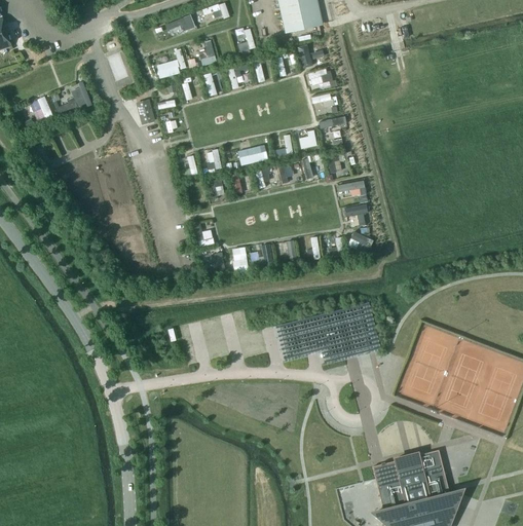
[(277,0),(285,32),(316,25),(310,0),(277,0)]
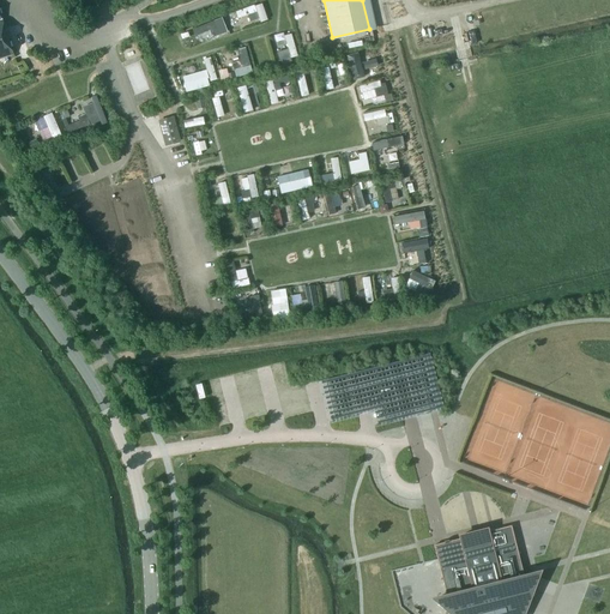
[(263,2),(192,25),(195,37),(211,32),(212,35),(267,18),(263,2)]
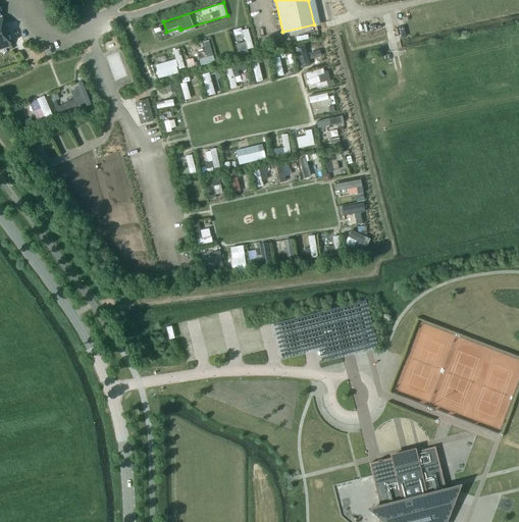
[(247,48),(253,47),(248,25),(231,30),(234,37),(243,35),(244,41),(235,43),(237,54),(248,52),(247,48)]
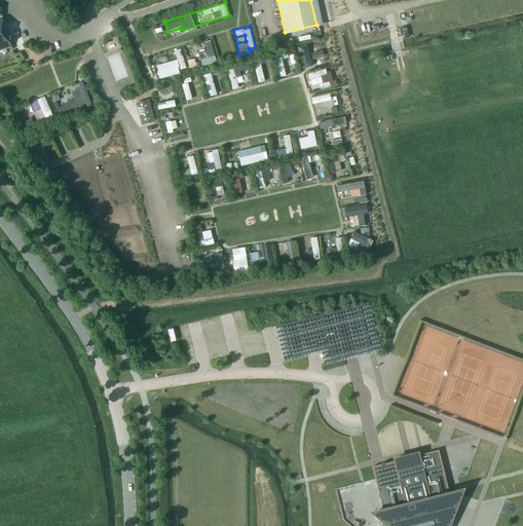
[(201,65),(216,61),(210,39),(200,42),(191,44),(193,51),(196,50),(201,65)]
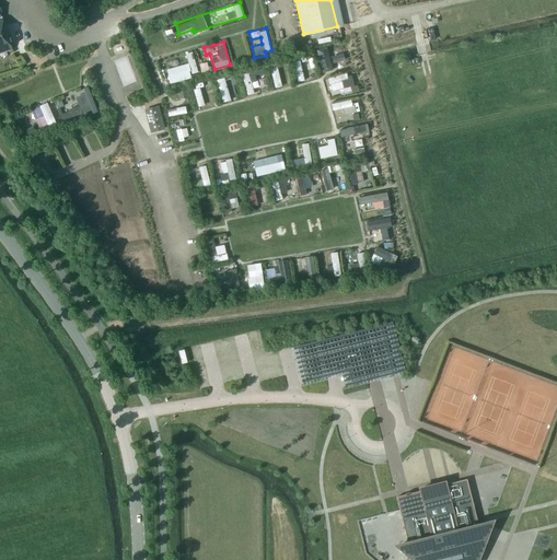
[(322,72),(333,69),(325,47),(314,50),(322,72)]
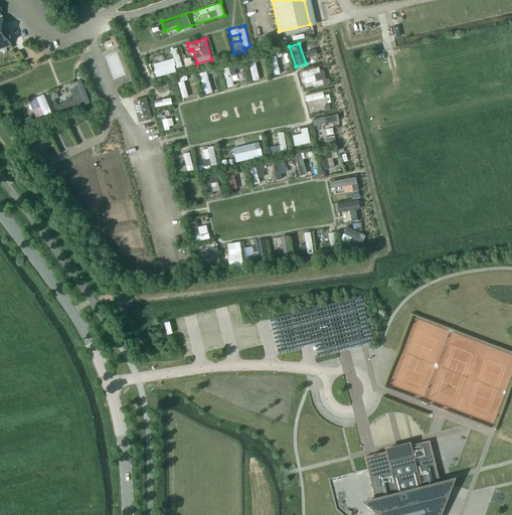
[(281,56),(269,59),(273,74),(284,72),(281,56)]
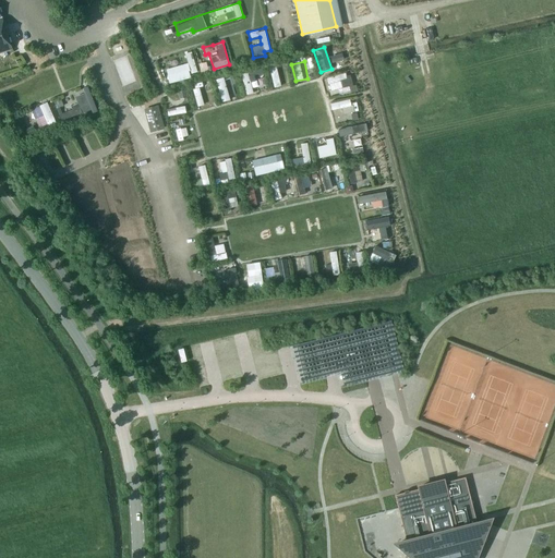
[(329,91),(349,86),(346,72),(326,76),(329,91)]
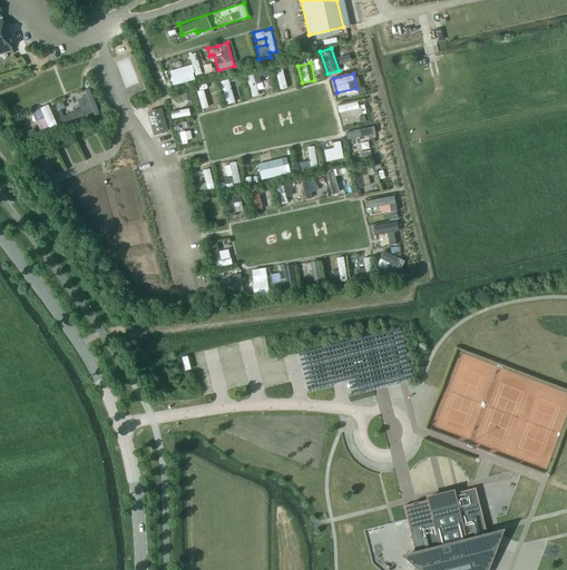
[(362,87),(352,90),(354,97),(364,95),(362,87)]
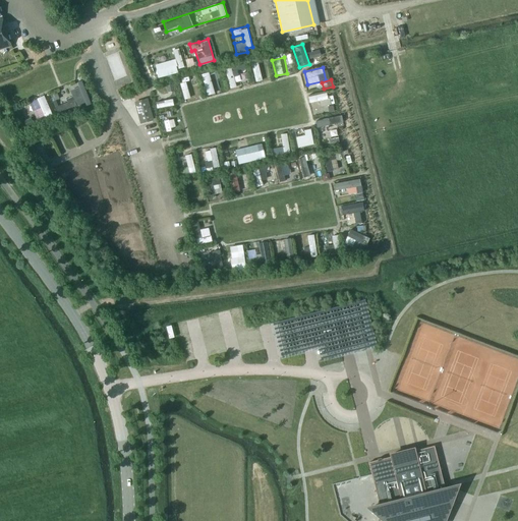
[(73,100),(54,106),(56,113),(90,102),(82,80),(76,82),(77,88),(70,90),(73,100)]
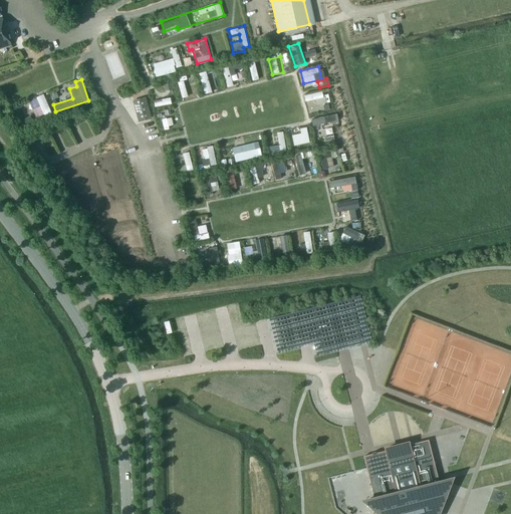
[(314,99),(315,104),(326,102),(323,89),(303,94),(304,101),(314,99)]
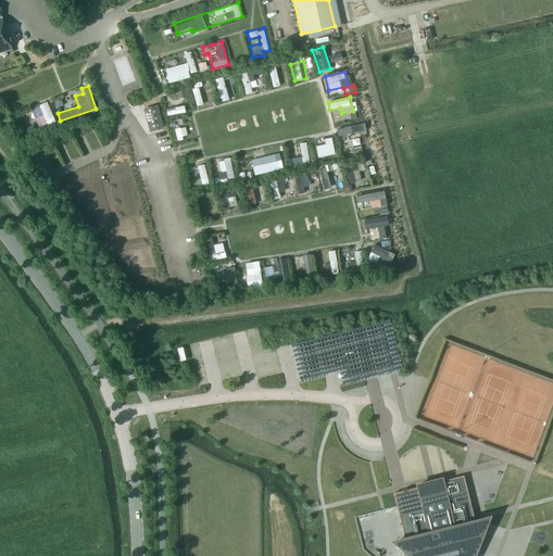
[(34,105),(40,128),(54,124),(49,102),(34,105)]
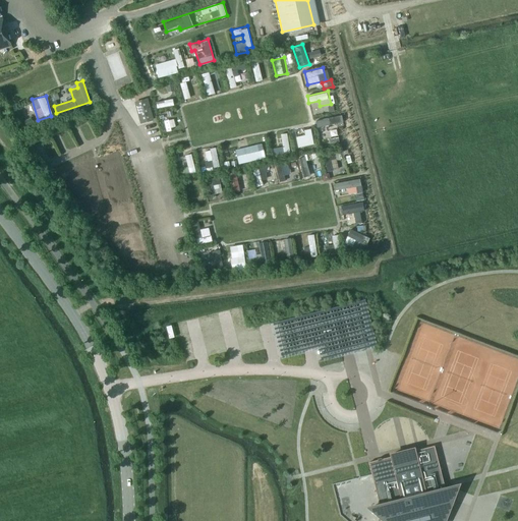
[(132,103),(137,123),(149,120),(144,100),(132,103)]
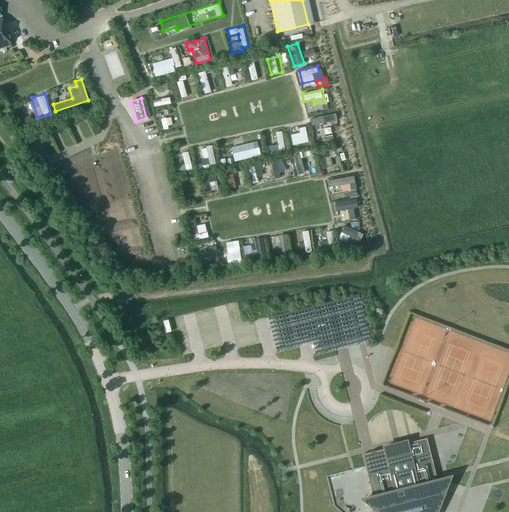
[(310,117),(310,124),(333,121),(332,114),(310,117)]
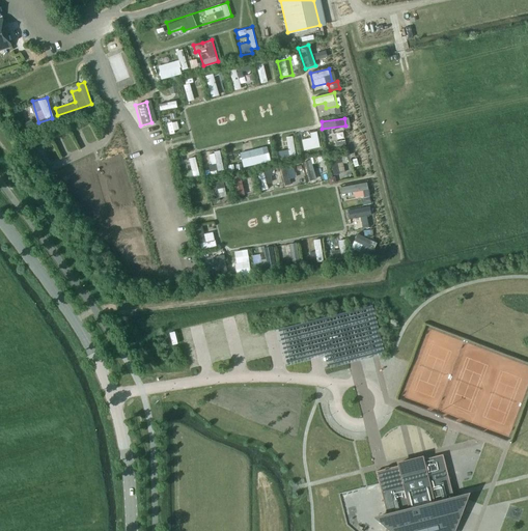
[(28,121),(22,124),(24,131),(31,128),(28,121)]
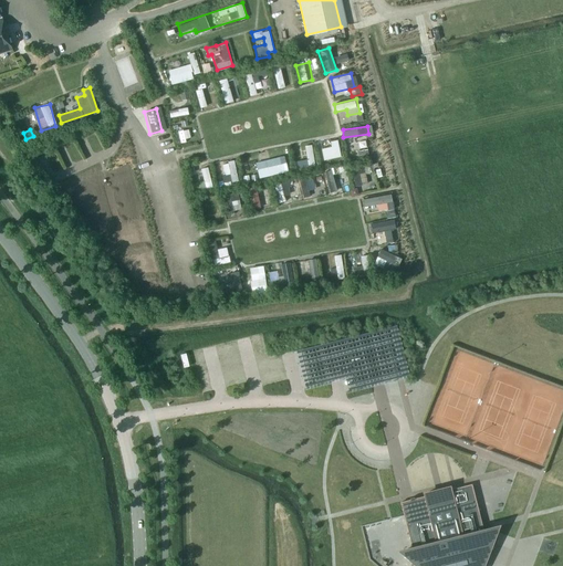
[(322,150),(324,161),(334,159),(334,157),(341,156),(336,139),(330,140),(331,149),(322,150)]
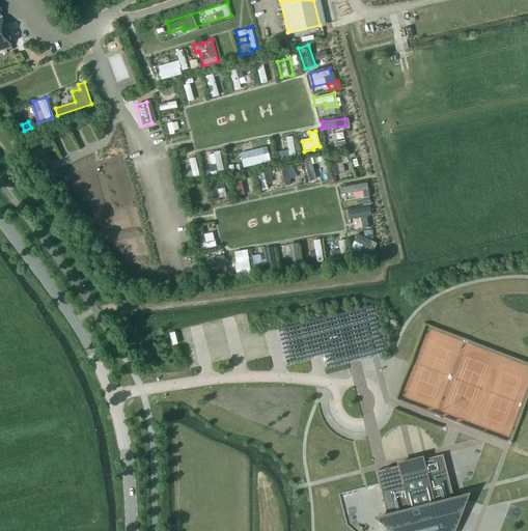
[(219,149),(213,151),(217,171),(223,169),(219,149)]
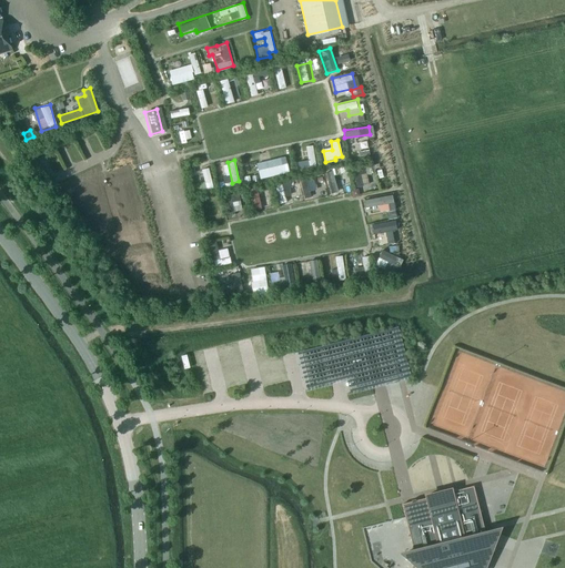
[(208,166),(201,169),(207,189),(213,188),(208,166)]
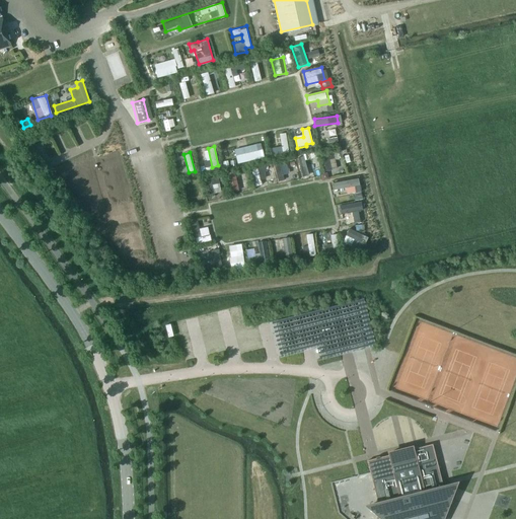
[(299,176),(309,176),(309,170),(317,170),(317,162),(306,162),(306,156),(298,156),(299,176)]
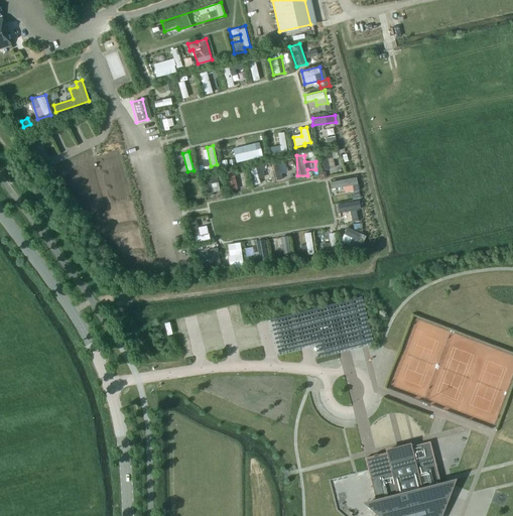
[(271,163),(275,179),(281,178),(277,161),(271,163)]
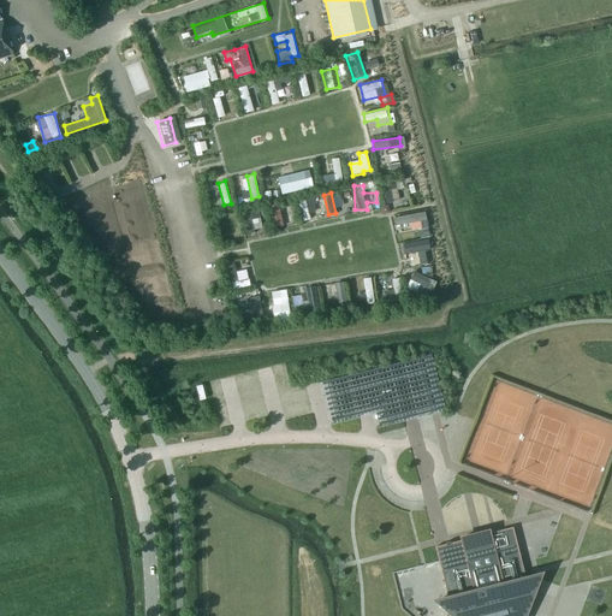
[(301,199),(302,219),(310,219),(310,212),(314,212),(314,199),(301,199)]
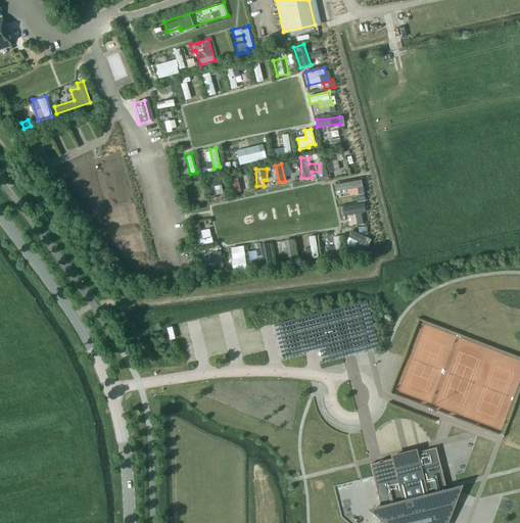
[(235,172),(228,174),(233,193),(240,191),(235,172)]
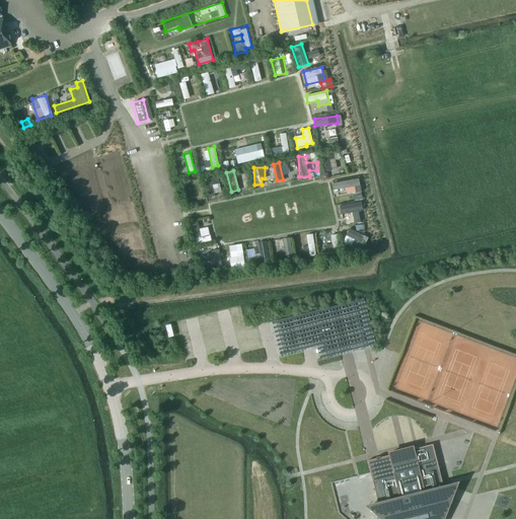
[(347,174),(332,175),(333,184),(348,183),(347,174)]
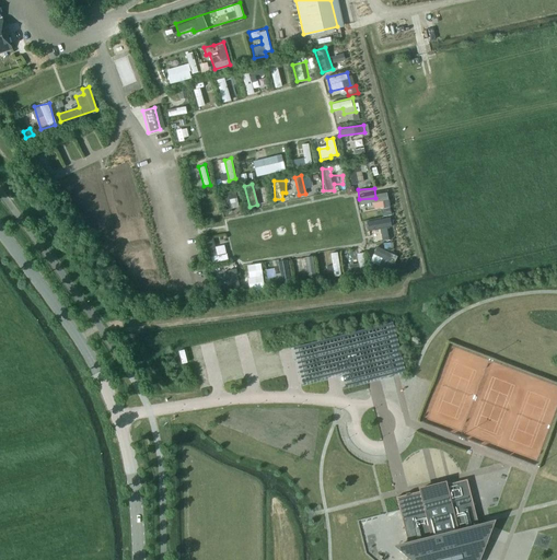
[(381,240),(391,238),(389,226),(379,229),(381,240)]
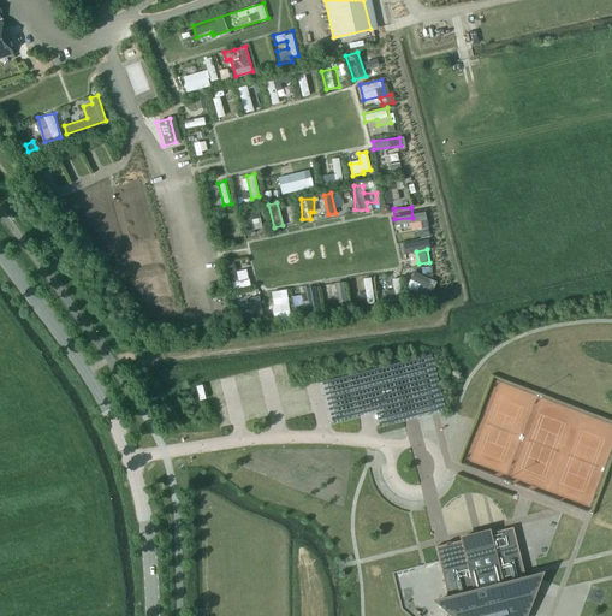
[(244,259),(226,262),(232,289),(249,285),(244,259)]
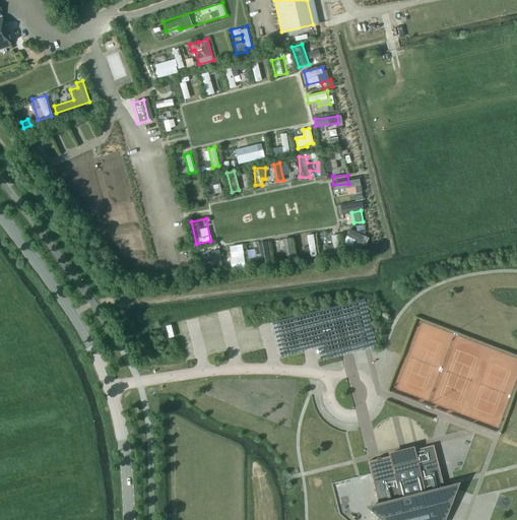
[(313,236),(307,237),(310,256),(316,255),(313,236)]
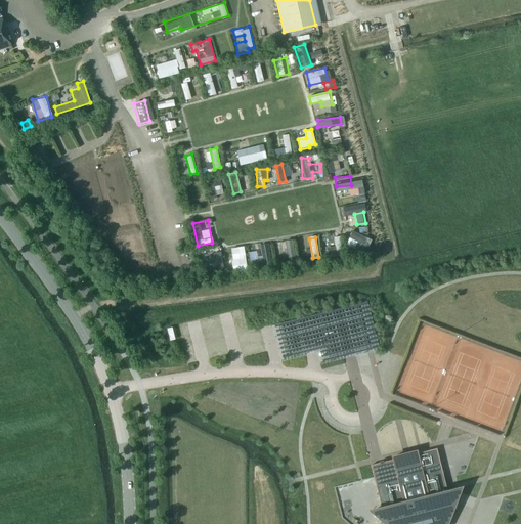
[(293,238),(286,239),(287,255),(278,256),(279,264),(295,262),(293,238)]
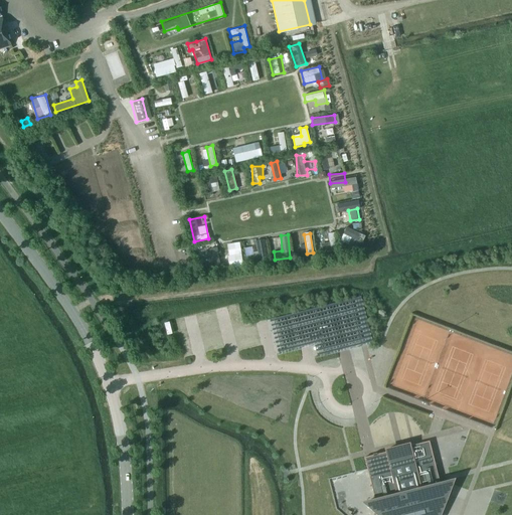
[(329,254),(327,244),(319,245),(321,255),(329,254)]
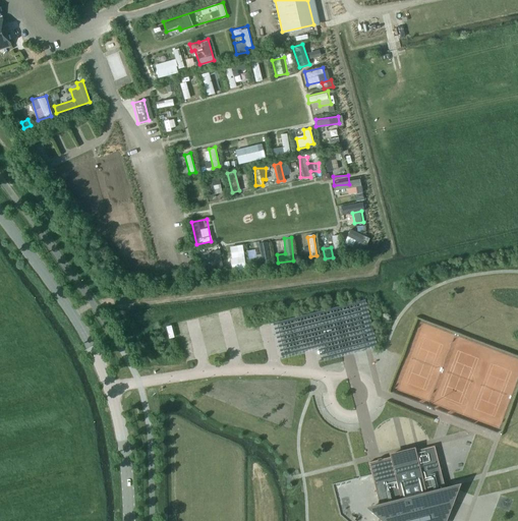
[(208,263),(208,270),(222,269),(221,249),(214,249),(215,263),(208,263)]
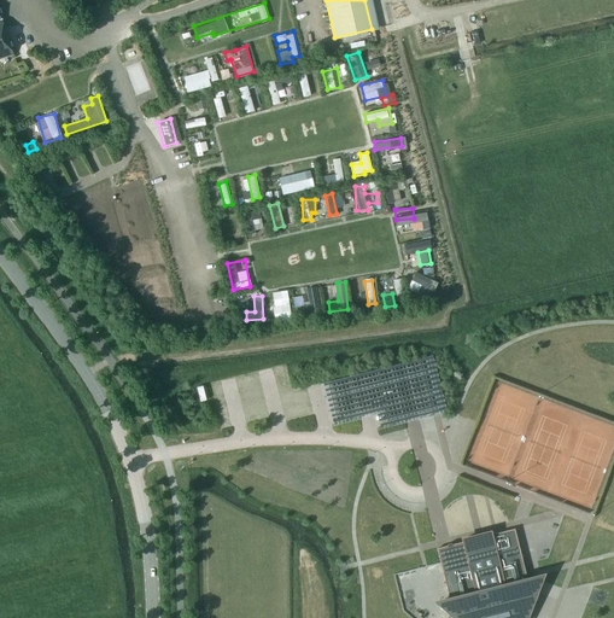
[(524,579),(510,529),(487,535),(487,532),(460,540),(460,541),(433,548),(446,600),(438,601),(437,602),(455,617),(521,617),(537,577),(536,576),(536,577),(524,579)]
